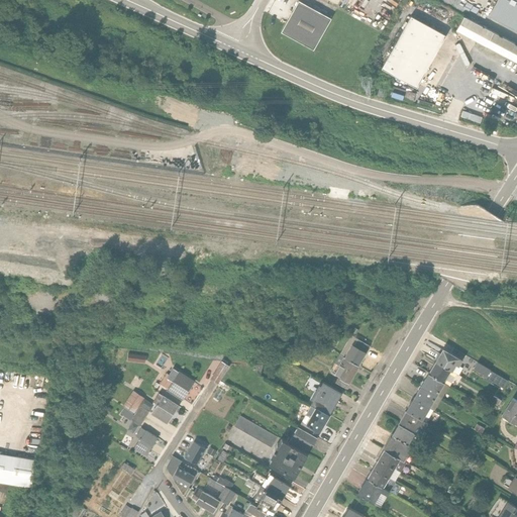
[(516,0),(494,0),(489,12),(516,26),(516,0)]
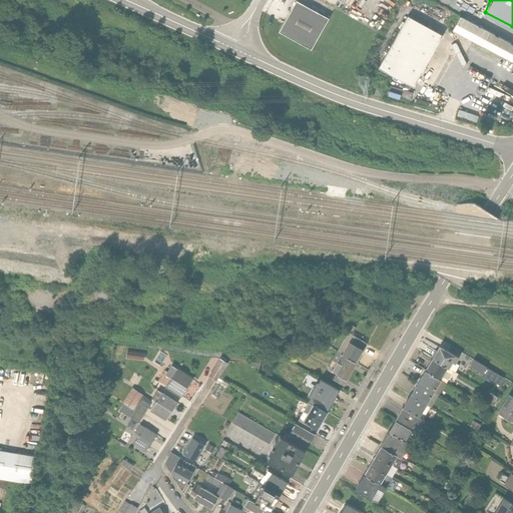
[(296,1),(279,33),(311,51),(329,19),(296,1)]
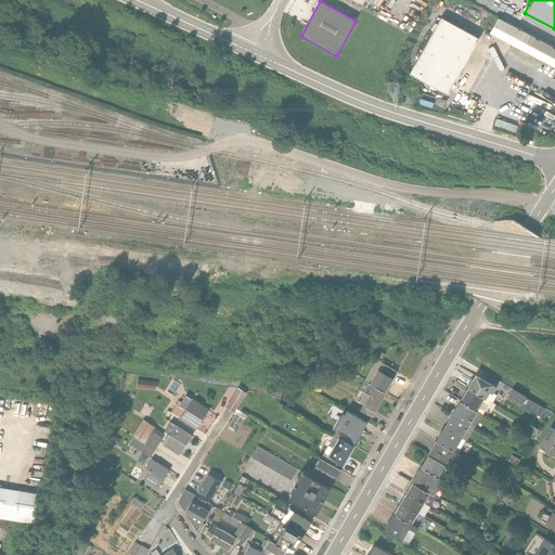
[(426,85),(435,89),(447,97),(479,39),(441,18),(409,75),(426,85)]
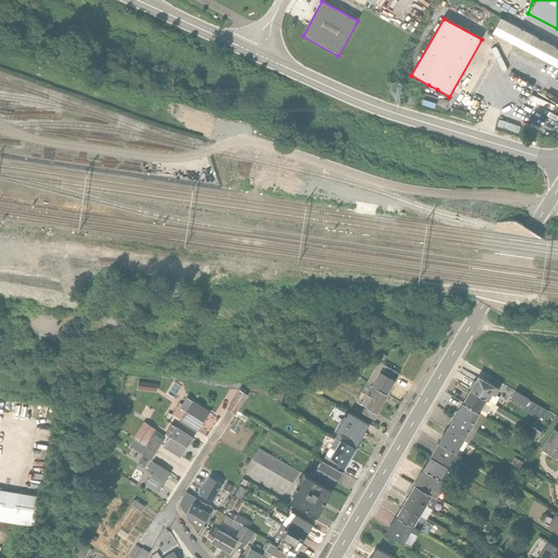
[(500,19),(492,33),(533,56),(557,68),(557,49),(533,36),(500,19)]
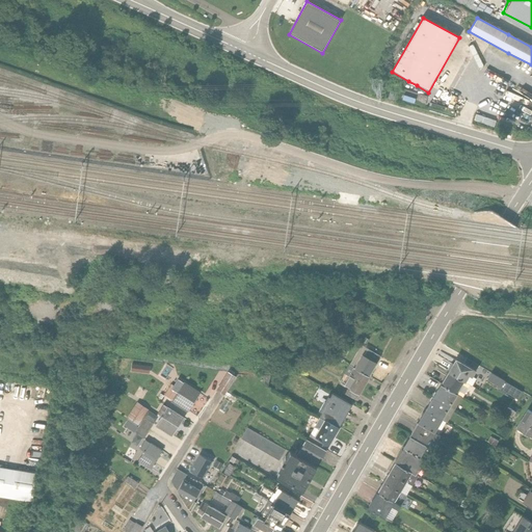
[(417,85),(408,81),(405,85),(416,91),(419,86),(417,85)]
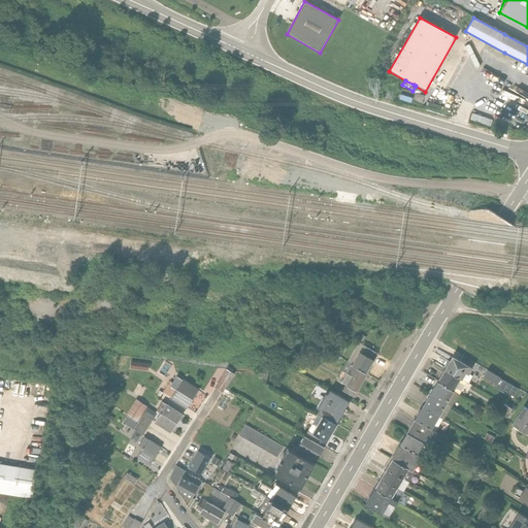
[(472,114),(470,121),(490,128),(492,122),(472,114)]
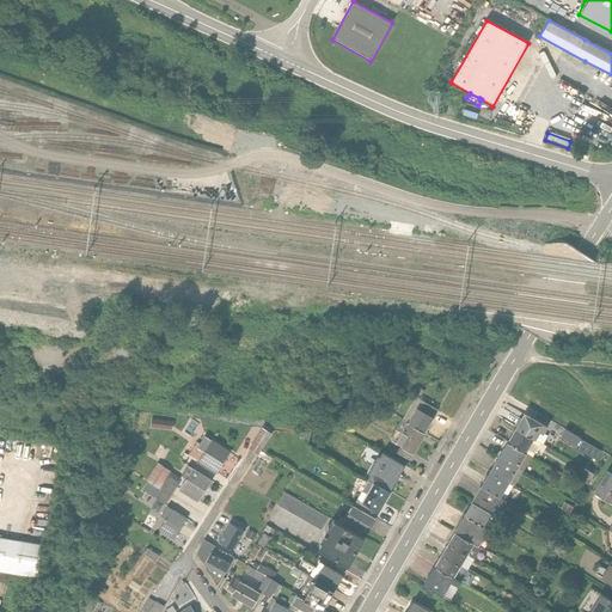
[(433,418),(438,411),(415,398),(402,421),(408,423),(424,433),(433,418)]
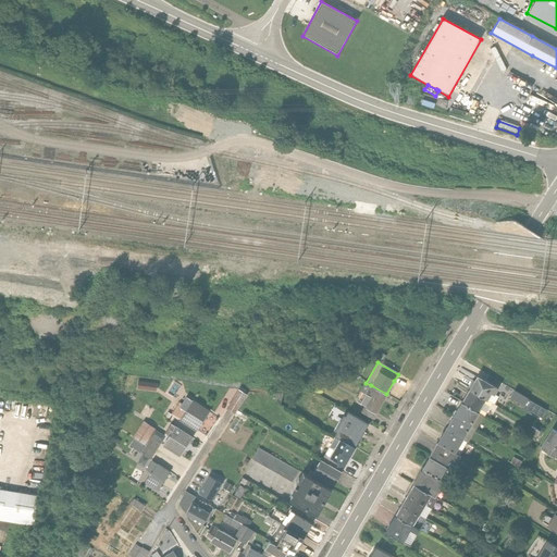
[(494,396),(498,388),(477,375),(468,391),(485,400),(486,400),(491,394),(494,396)]
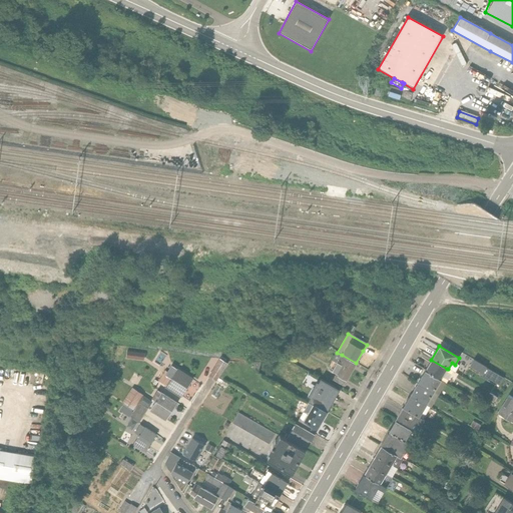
[(127,357),(145,359),(145,353),(128,351),(127,357)]
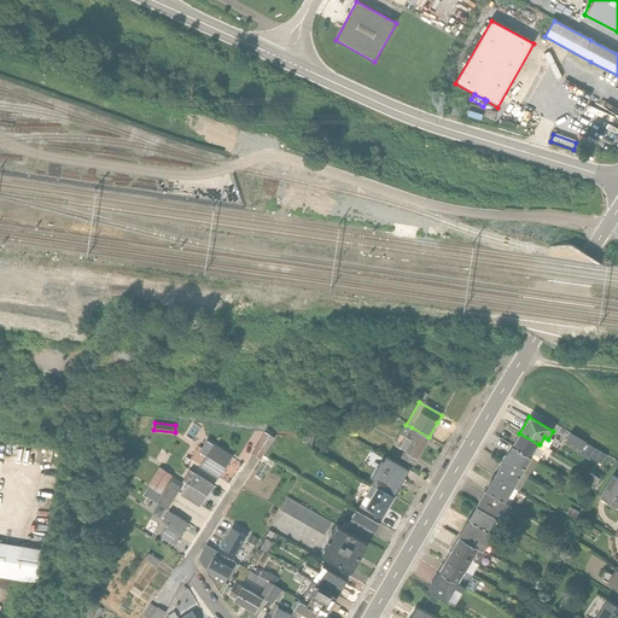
[(429,437),(412,427),(400,448),(407,452),(406,453),(418,460),(430,438),(429,437)]
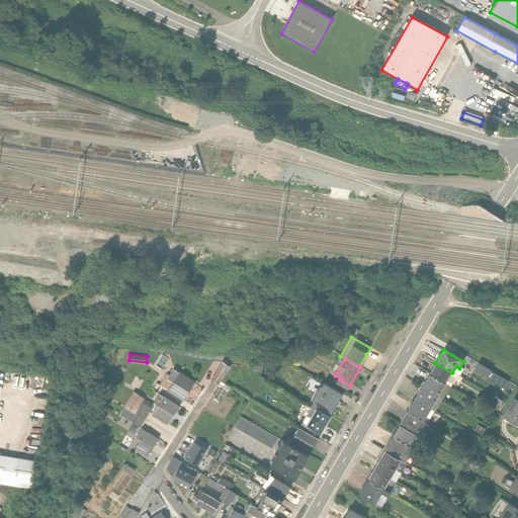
[(479,364),(475,370),(487,377),(507,390),(511,382),(498,375),(501,370),(483,359),(480,364),(479,364)]
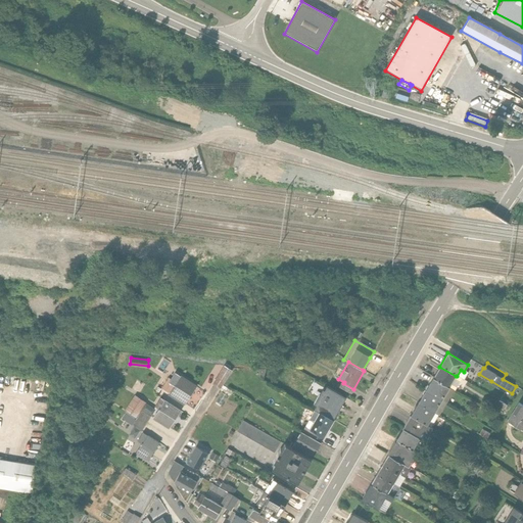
[(133,365),(129,371),(136,375),(140,369),(133,365)]
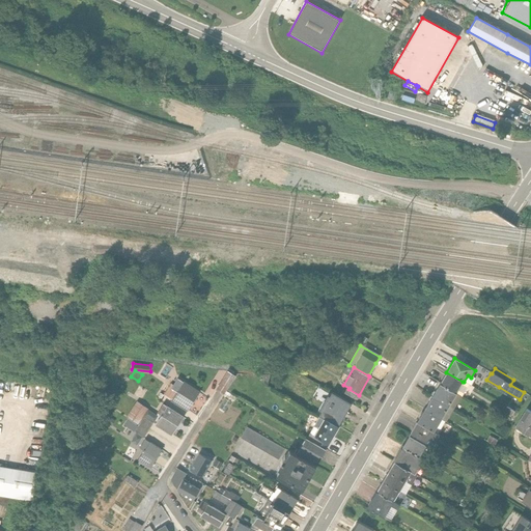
[(227,371),(215,391),(224,396),(235,378),(227,371)]
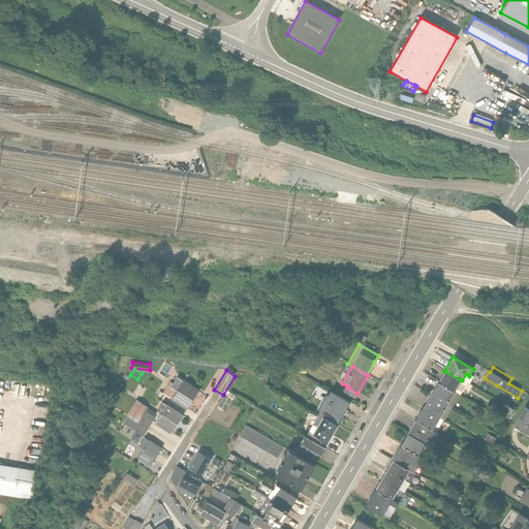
[(438,382),(454,392),(461,380),(444,371),(438,382)]
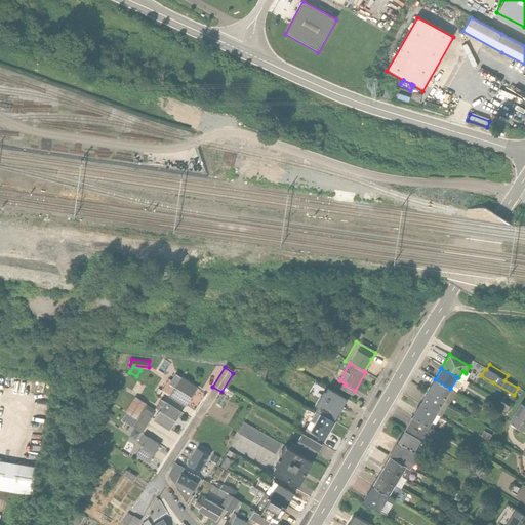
[(259,370),(256,381),(264,384),(267,372),(259,370)]
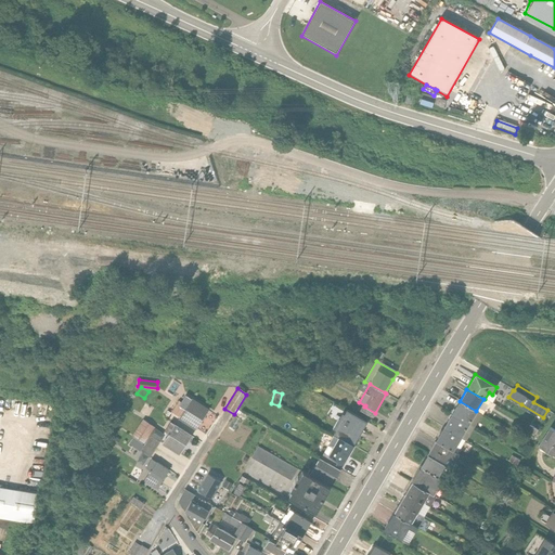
[(184,411),(191,400),(185,397),(179,407),(184,411)]
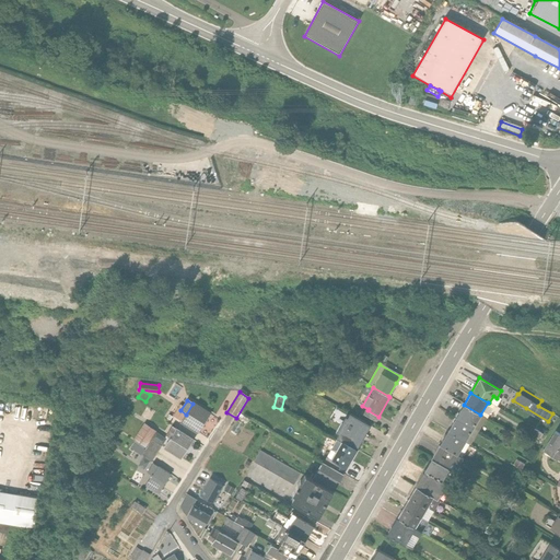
[(193,404),(186,415),(181,422),(179,423),(197,435),(198,434),(211,413),(194,403),(193,404)]
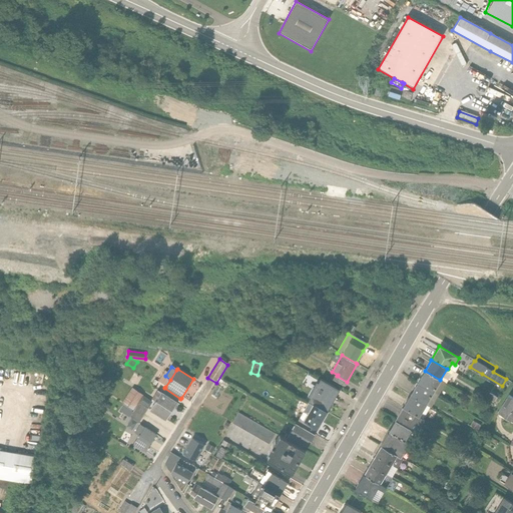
[(440,380),(425,371),(417,384),(433,393),(440,380)]
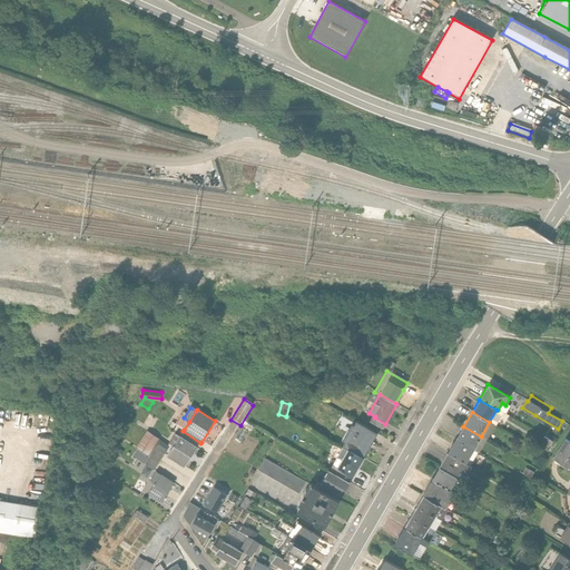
[(344,443),(342,446),(347,450),(364,459),(377,434),(355,422),(353,426),(351,425),(341,442),(344,443)]
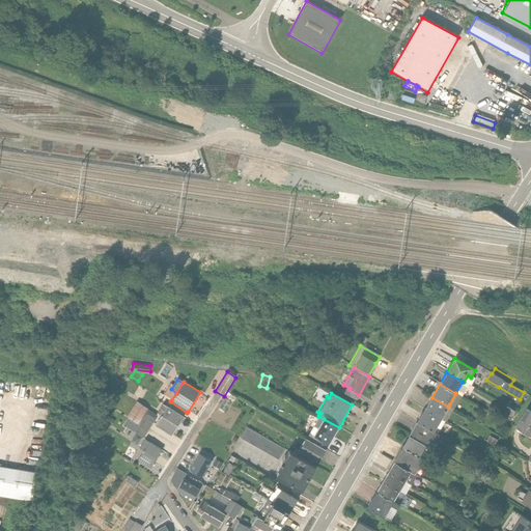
[(441,420),(448,407),(431,397),(424,410),(441,420)]
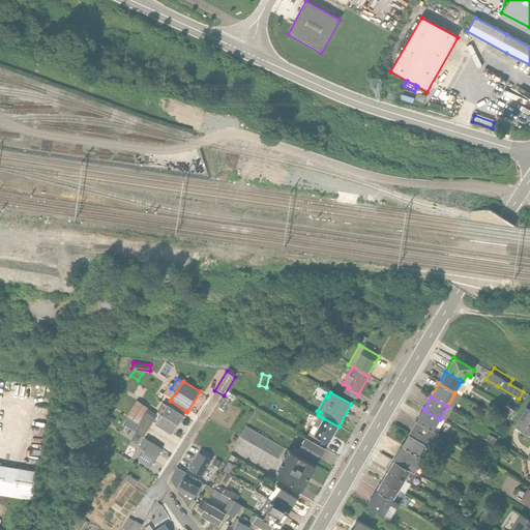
[(224,399),(217,410),(223,413),(230,403),(224,399)]
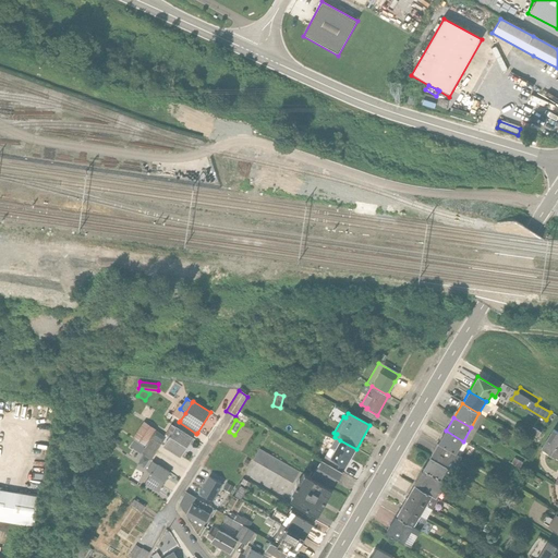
[(150,438),(156,431),(144,422),(132,440),(133,441),(129,447),(141,455),(150,461),(161,445),(150,438)]
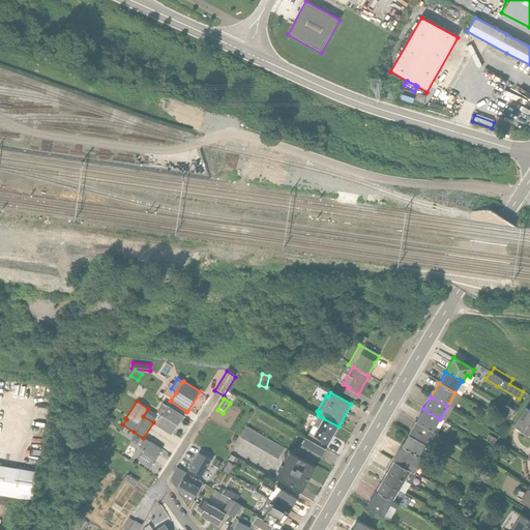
[(156,413),(158,414),(160,416),(167,407),(163,404),(156,413)]
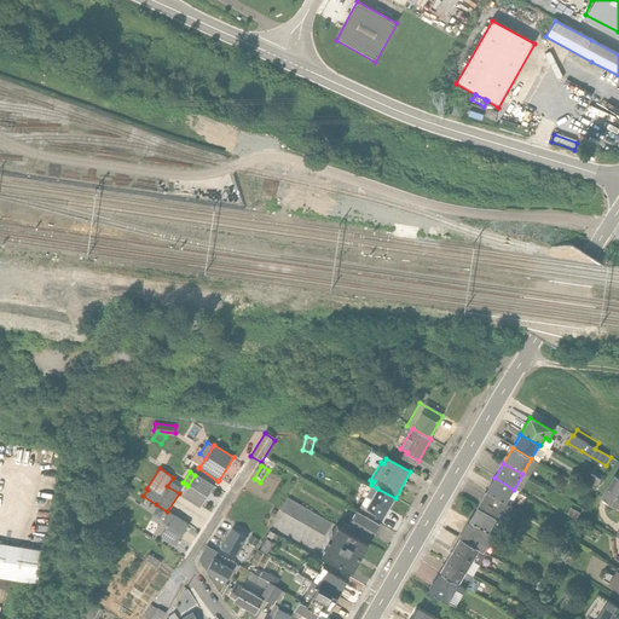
[(195,475),(187,486),(180,496),(200,509),(200,508),(214,487),(195,474),(195,475)]
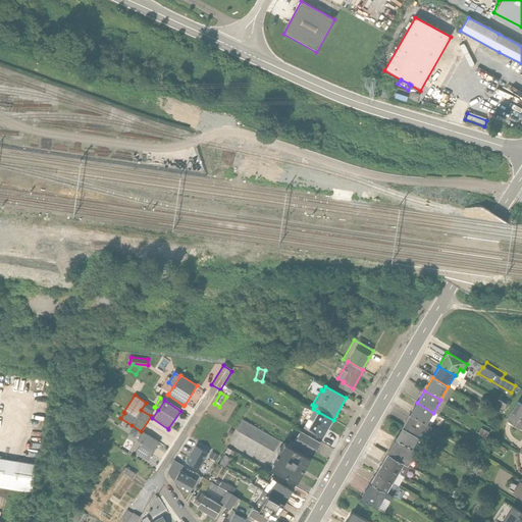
[(498,401),(496,406),(503,410),(506,405),(498,401)]
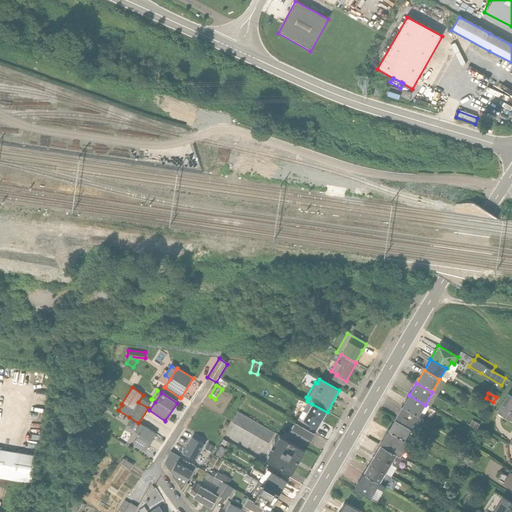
[(511,397),(507,394),(501,404),(496,412),(511,422),(511,397)]
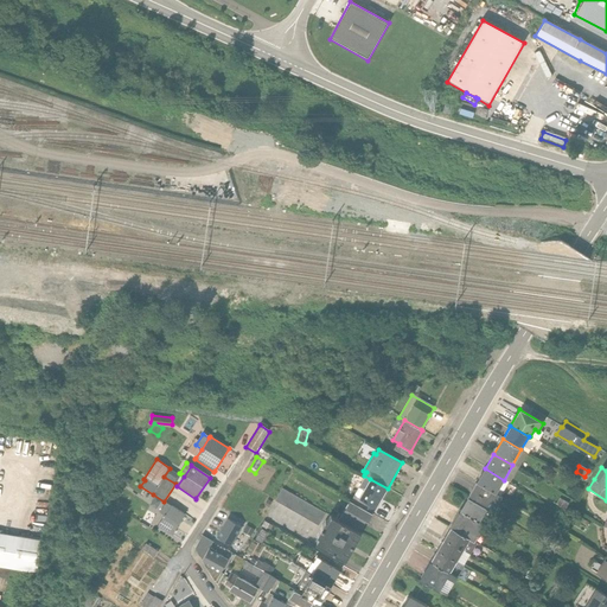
[(164,477),(176,484),(181,474),(179,473),(170,468),(164,477)]
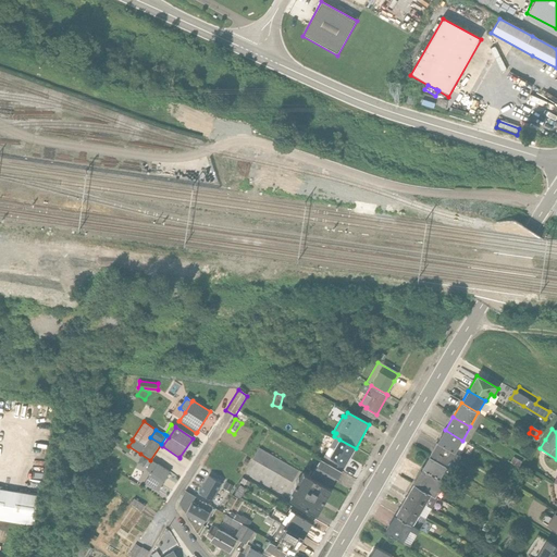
[(454,454),(462,441),(445,430),(436,444),(454,454)]
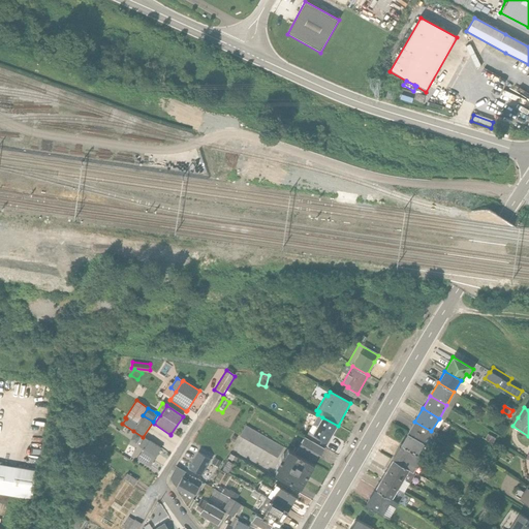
[(328,443),(338,426),(322,417),(312,434),(328,443)]
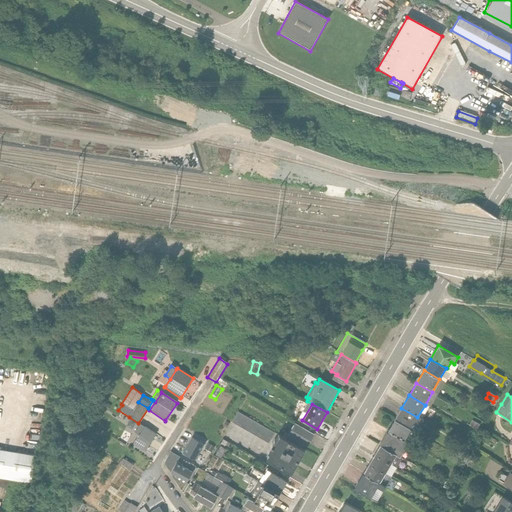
[(418,427),(423,420),(417,417),(401,408),(394,420),(411,429),(413,425),(418,427)]
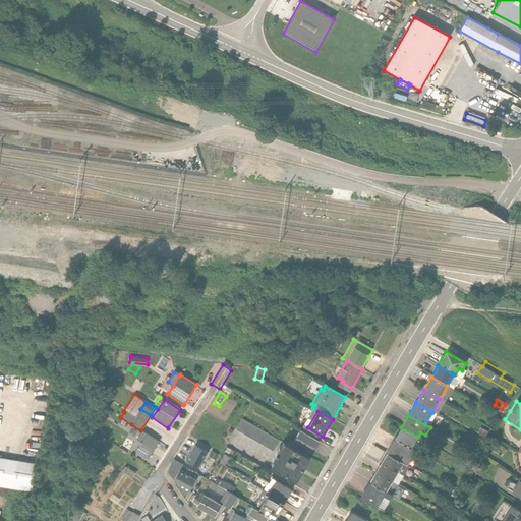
[(242,420),(236,431),(275,454),(281,444),(242,420)]
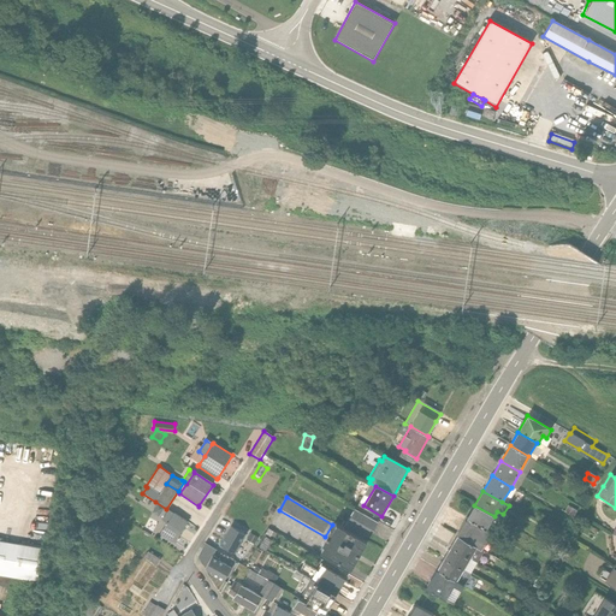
[(486,529),(495,516),(474,505),(466,519),(486,529)]
